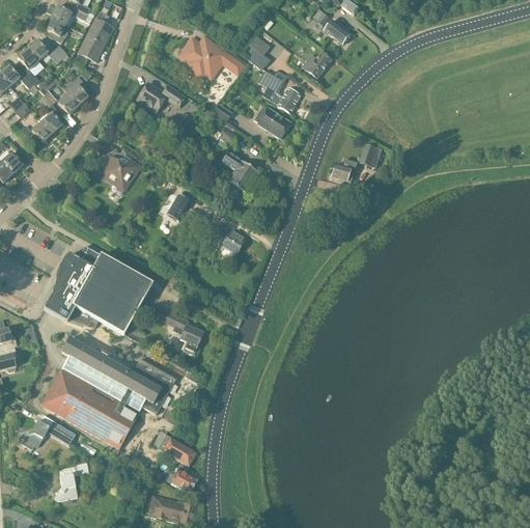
[(66,0),(65,2),(88,14),(91,8),(84,4),(86,0),(66,0)]
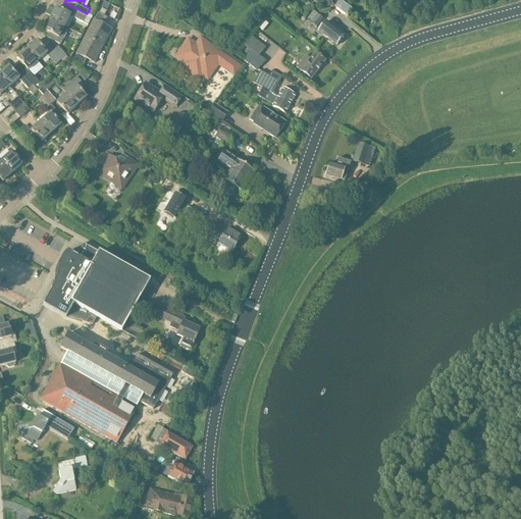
[(84,19),(87,13),(64,2),(61,8),(56,5),(51,16),(65,23),(70,13),(84,19)]
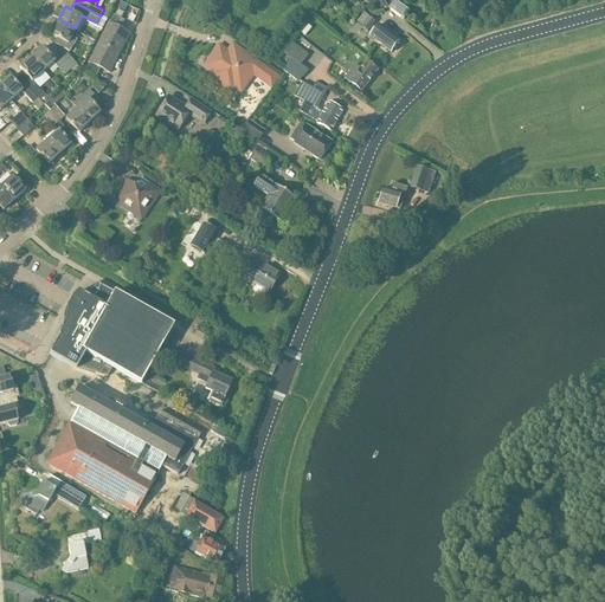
[(366,10),(359,19),(371,28),(378,18),(366,10)]
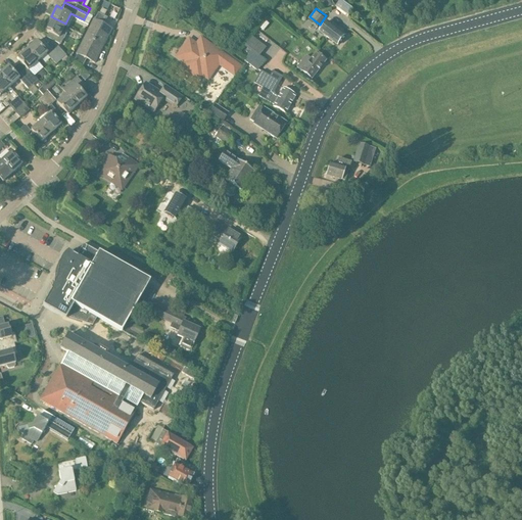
[(65,24),(51,16),(45,28),(49,31),(47,35),(61,42),(67,31),(63,29),(65,24)]
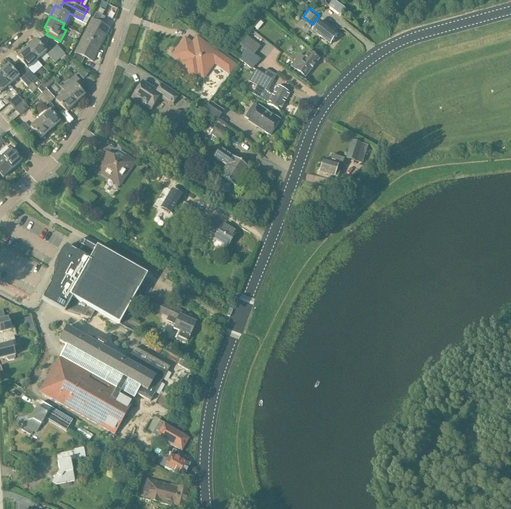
[(92,17),(84,33),(102,43),(110,26),(92,17)]
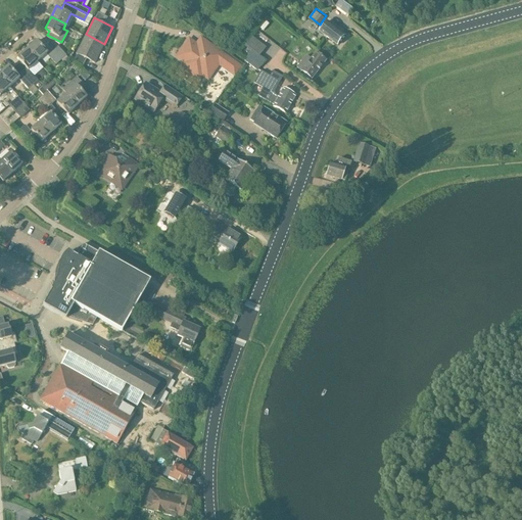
[(322,29),(326,32),(325,32),(338,43),(346,33),(333,21),(333,22),(328,19),(322,29)]
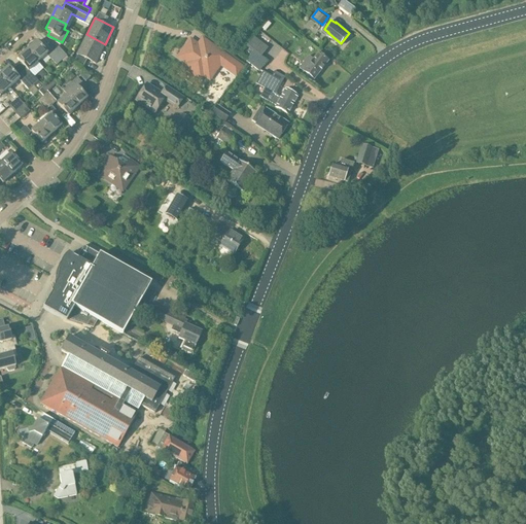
[(105,44),(86,34),(77,51),(96,61),(105,44)]
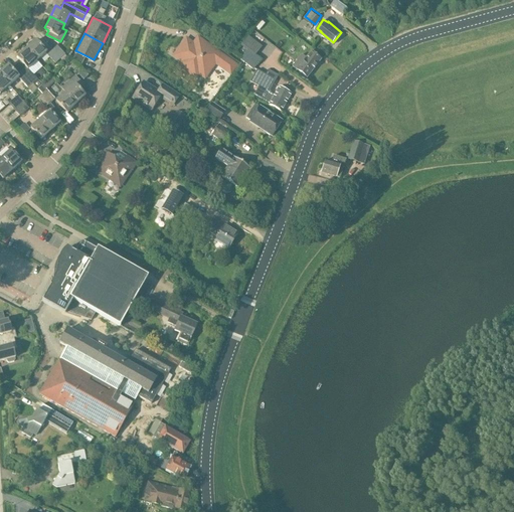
[(187,36),(175,53),(181,57),(200,71),(205,75),(216,60),(223,66),(229,57),(222,52),(204,39),(199,45),(193,41),(187,36)]
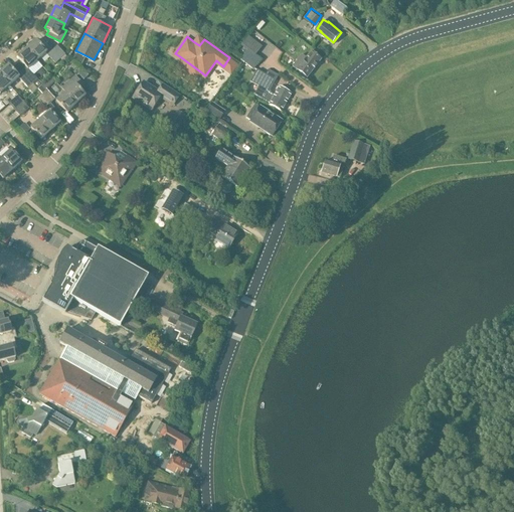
[(27,46),(38,58),(47,50),(36,38),(27,46)]
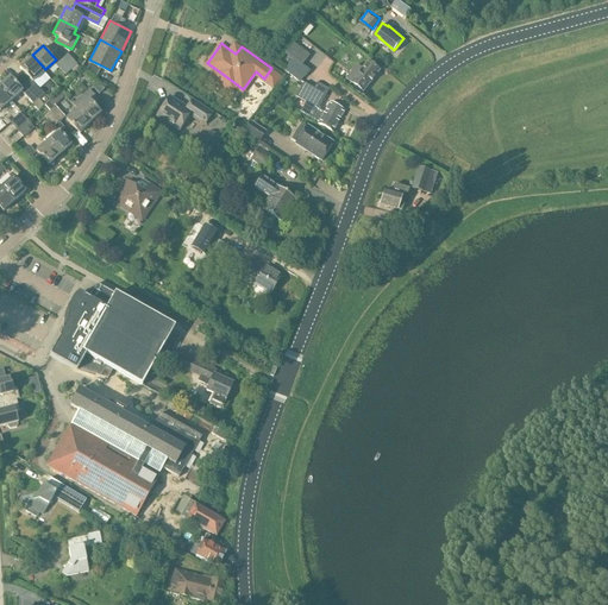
[(63,56),(73,67),(77,63),(69,51),(63,56)]
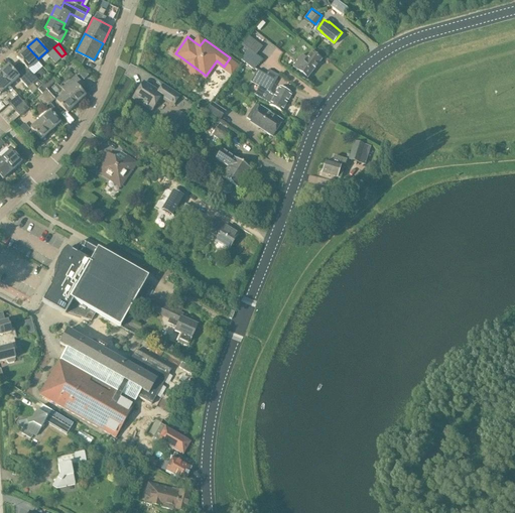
[(38,87),(43,83),(38,77),(29,67),(38,58),(27,46),(18,55),(21,59),(17,62),(33,82),(38,87)]
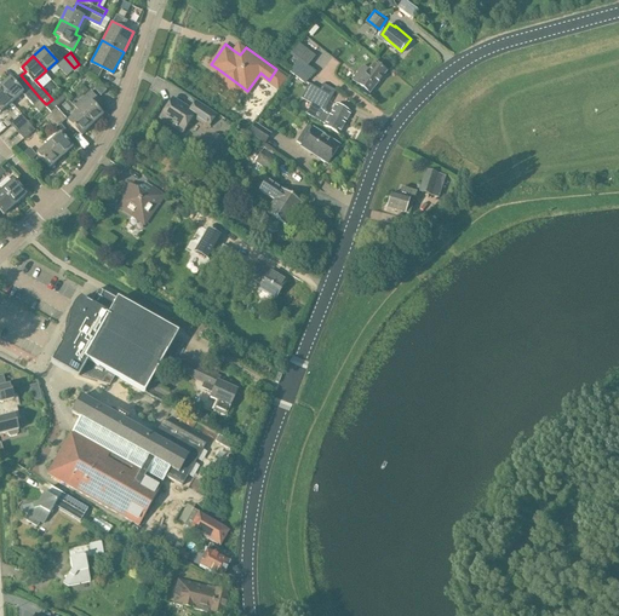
[(74,68),(64,57),(58,63),(67,74),(74,68)]
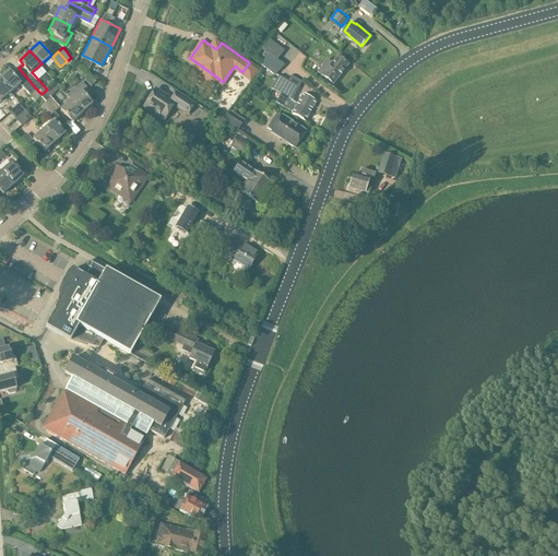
[(285,62),(271,51),(262,62),(276,73),(285,62)]
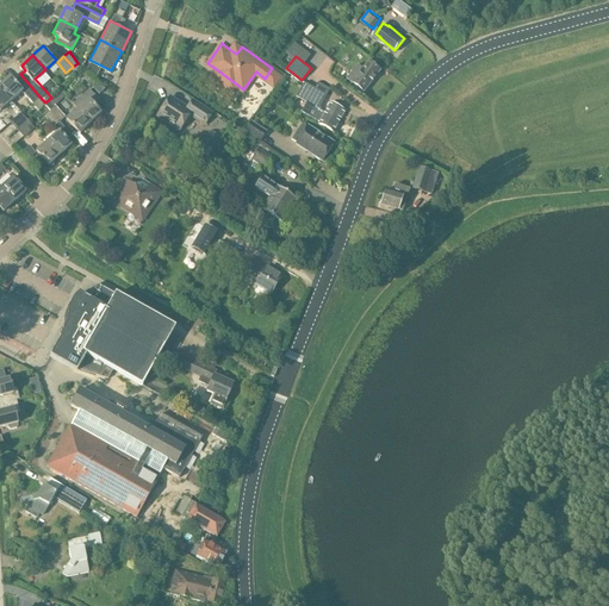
[(358,62),(348,76),(365,89),(381,68),(370,58),(364,67),(358,62)]
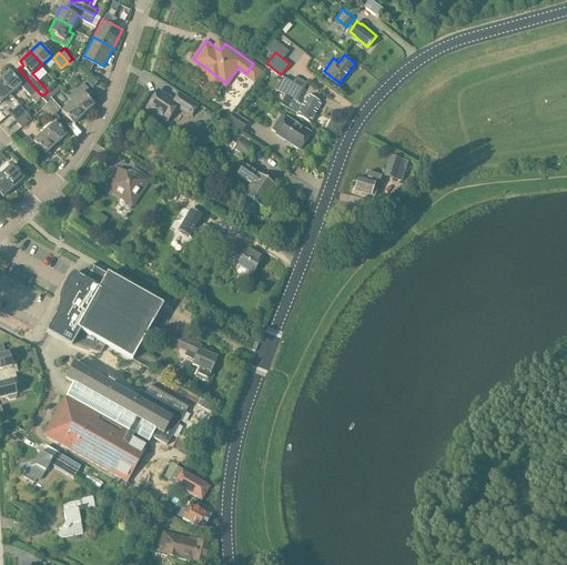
[(253,63),(246,73),(256,80),(263,70),(253,63)]
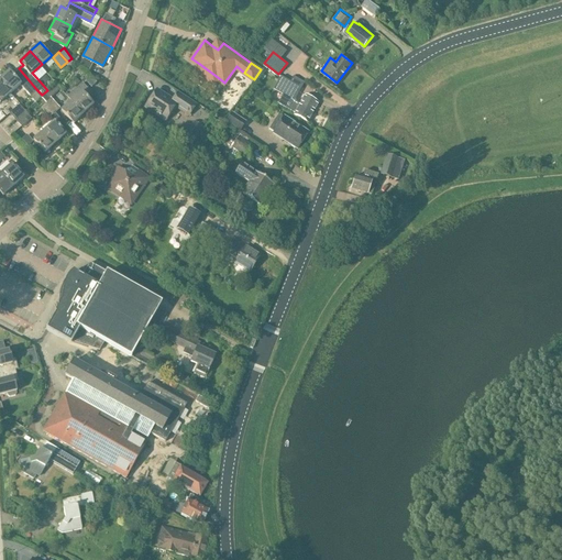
[(31,94),(36,89),(19,68),(13,73),(10,68),(0,77),(0,78),(11,91),(21,83),(31,94)]
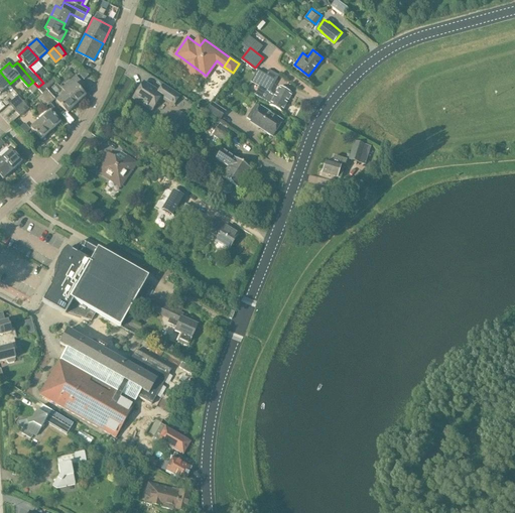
[(85,78),(90,74),(85,68),(80,73),(85,78)]
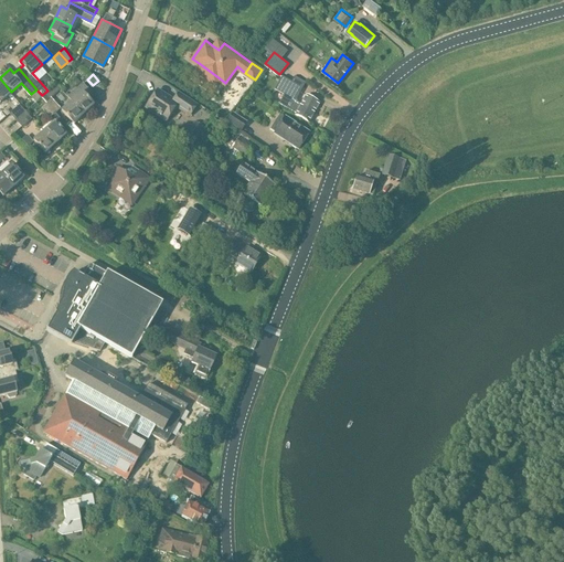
[(11,92),(0,78),(0,99),(1,101),(11,92)]
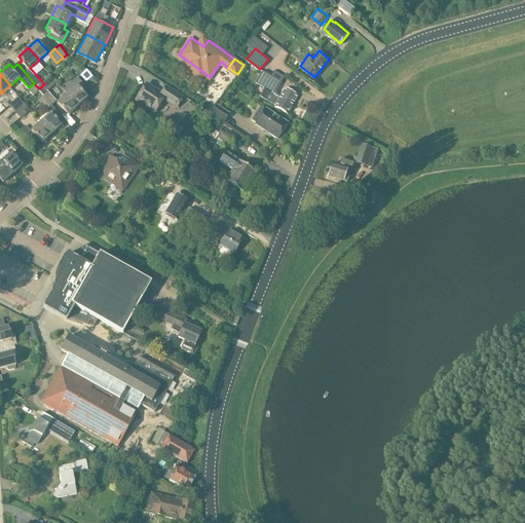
[(64,87),(68,91),(79,104),(88,96),(86,94),(90,89),(77,75),(64,87)]
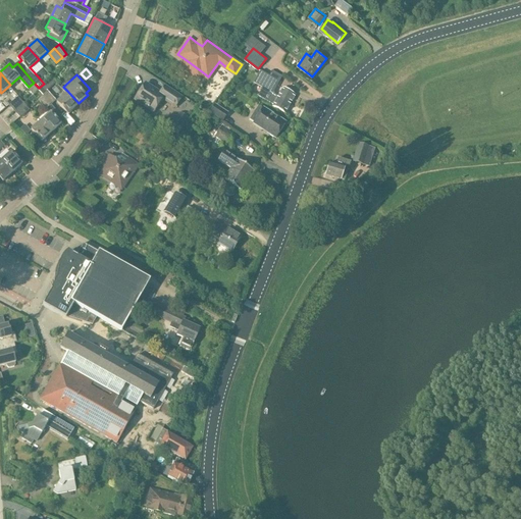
[(258,94),(274,102),(279,93),(273,91),(277,85),(257,74),(254,81),(262,86),(258,94)]
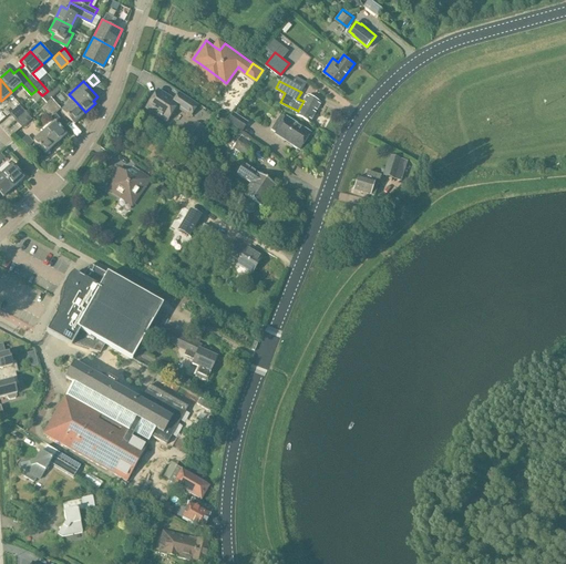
[(167,119),(177,104),(192,113),(198,103),(179,91),(175,98),(158,88),(147,105),(167,119)]
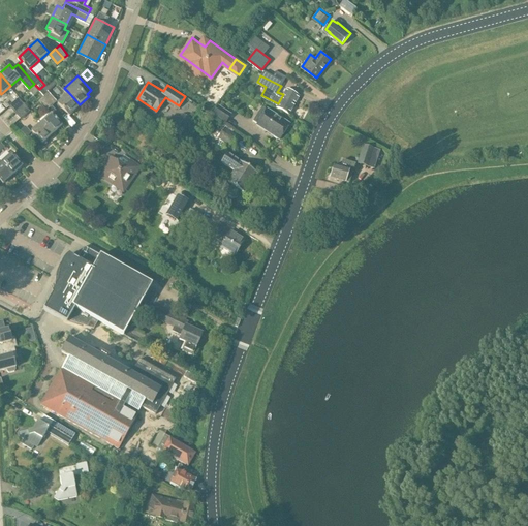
[(283,94),(278,103),(277,105),(290,113),(301,94),(287,87),(283,94)]
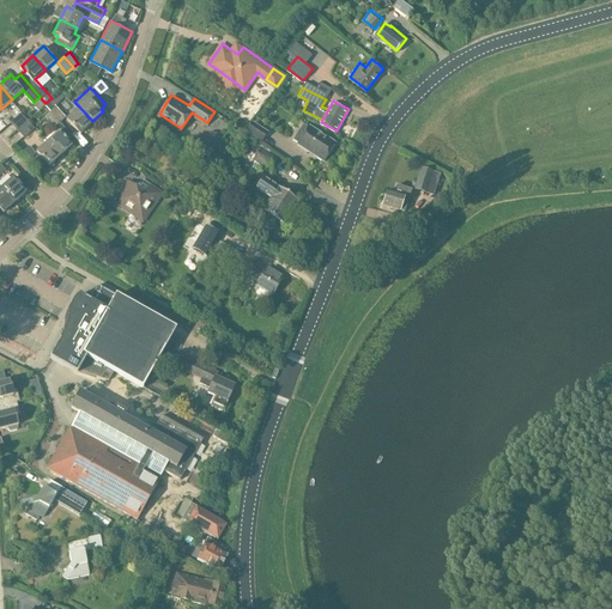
[(52,110),(61,120),(66,116),(56,105),(52,110)]
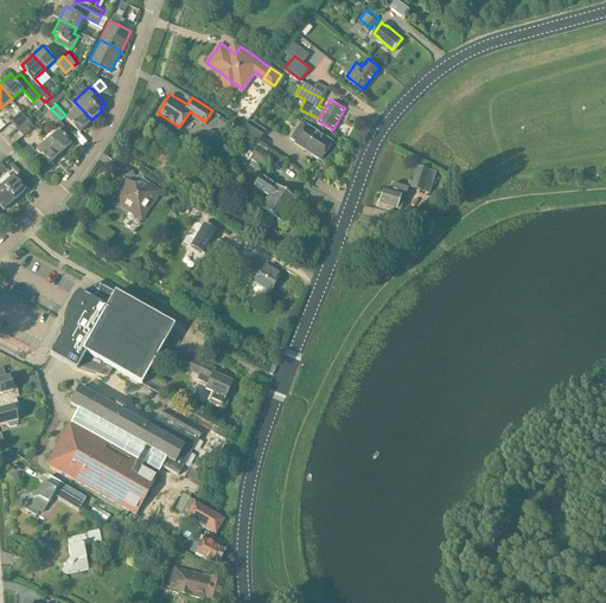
[(91,120),(78,106),(68,116),(80,130),(91,120)]
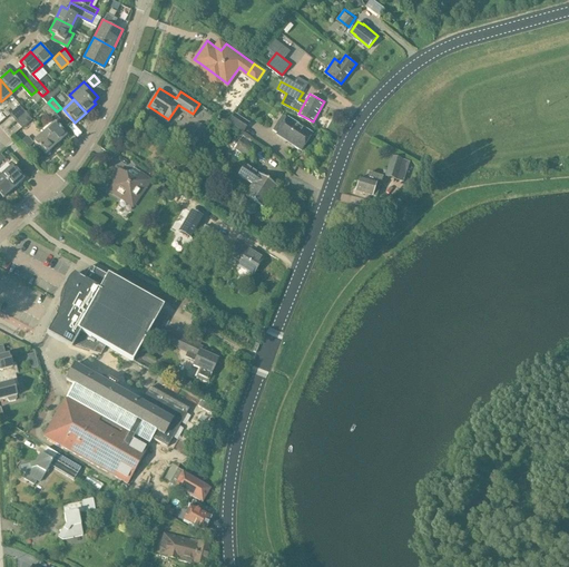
[(17,119),(27,110),(20,103),(10,111),(17,119)]
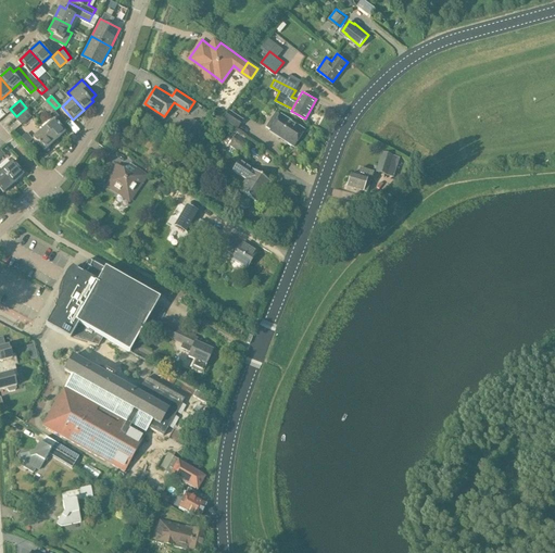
[(47,100),(41,104),(50,114),(54,117),(61,126),(66,122),(55,109),(47,100)]
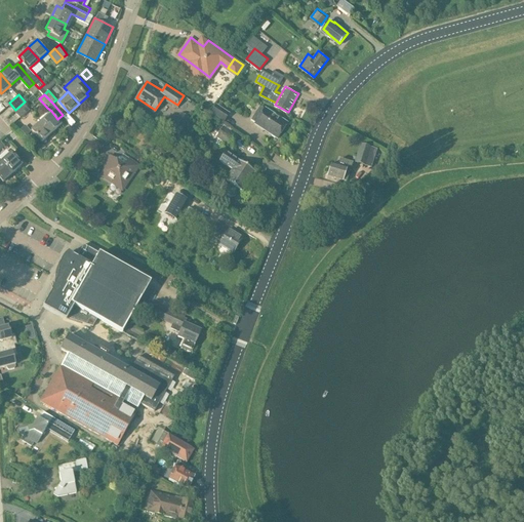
[(31,108),(25,102),(15,110),(22,116),(31,108)]
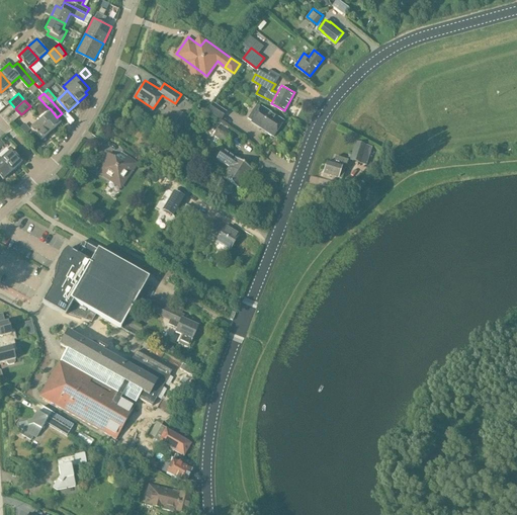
[(213,101),(208,109),(222,118),(228,110),(213,101)]
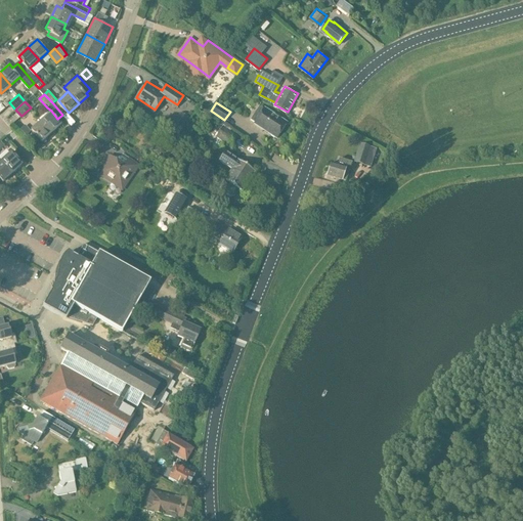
[(265,105),(256,120),(255,121),(277,136),(288,120),(265,105)]
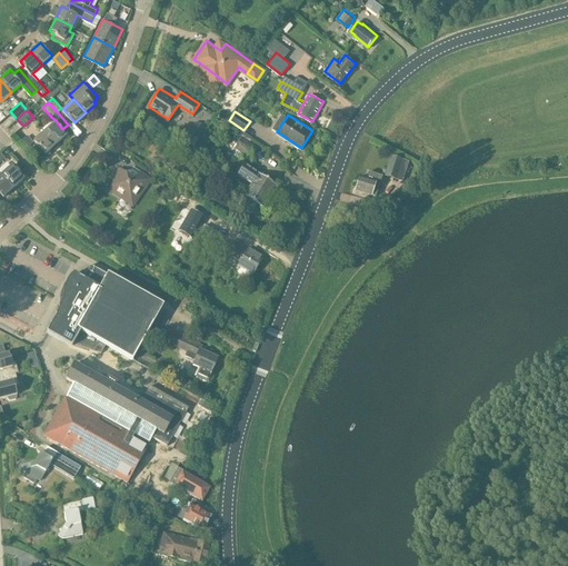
[(56,120),(45,129),(57,142),(67,133),(56,120)]
